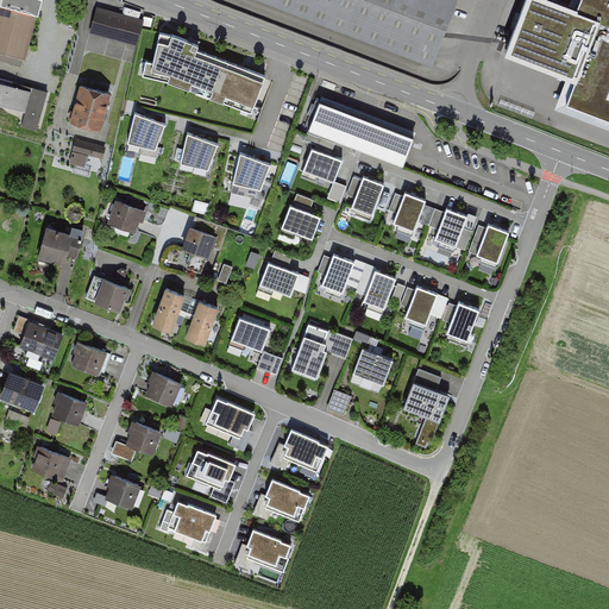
[(48,5),(31,0),(2,0),(0,8),(0,50),(31,61),(48,5)]
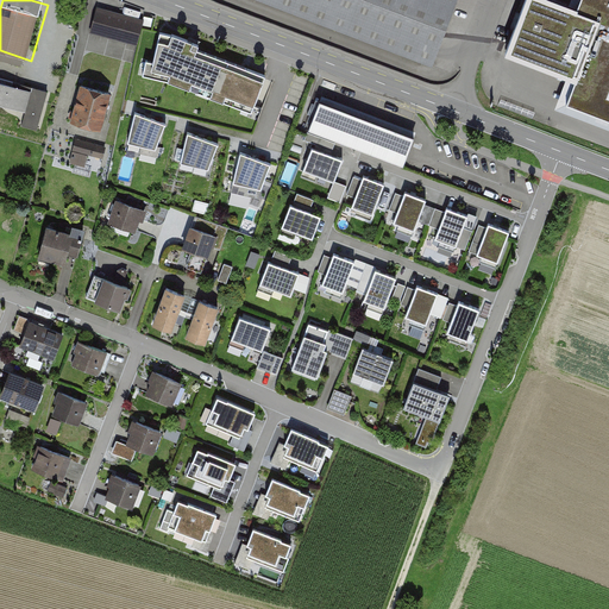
[(257,0),(433,67),(458,0),(257,0)]
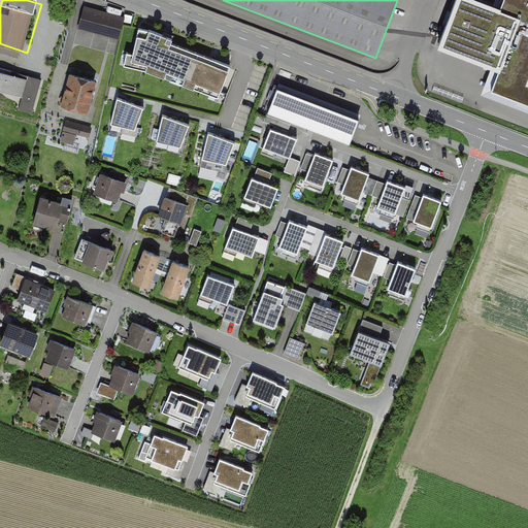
[(498,66),(489,90),(527,104),(527,0),(502,0),(500,8),(476,0),(458,0),(441,44),(498,66)]
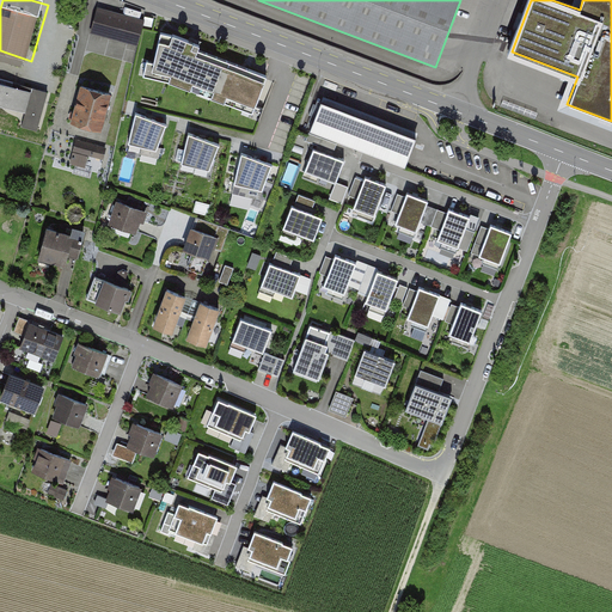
[(144,23),(98,10),(92,30),(138,43),(144,23)]
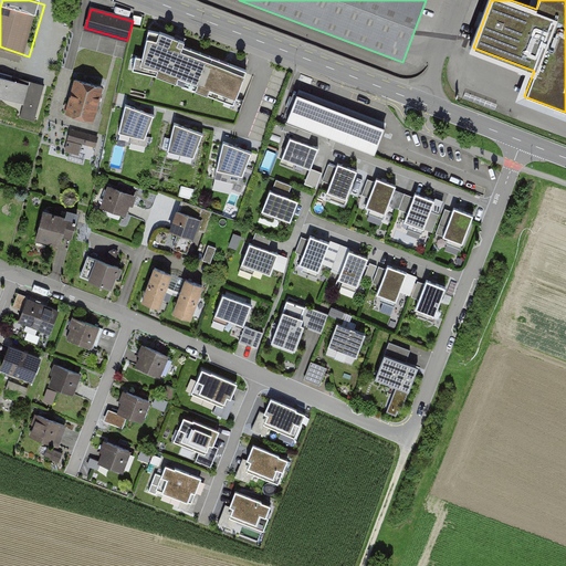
[(248,69),(148,30),(139,69),(159,73),(236,103),(248,69)]
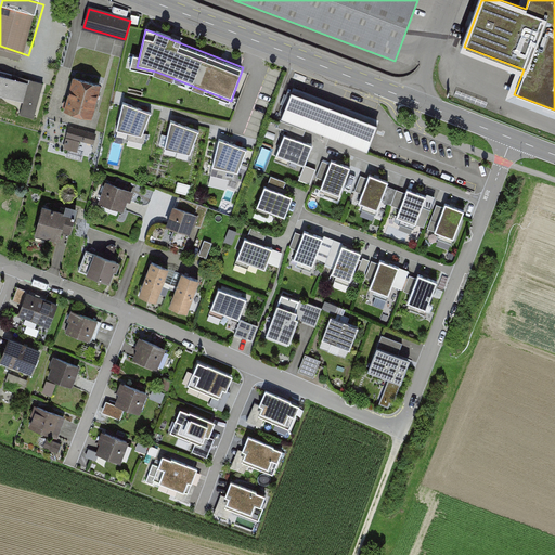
[(30,82),(0,74),(0,94),(26,102),(30,82)]
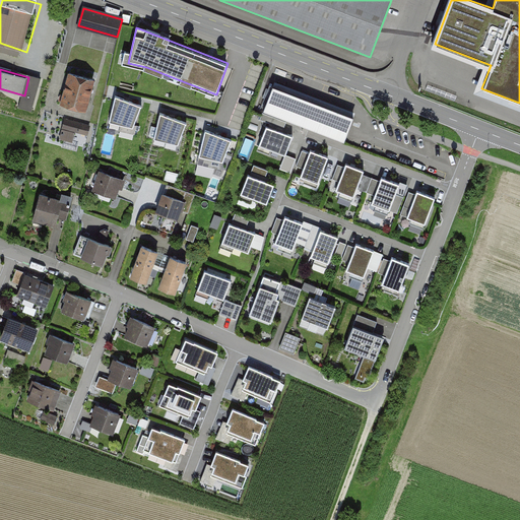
[(86,116),(96,81),(69,74),(60,108),(86,116)]
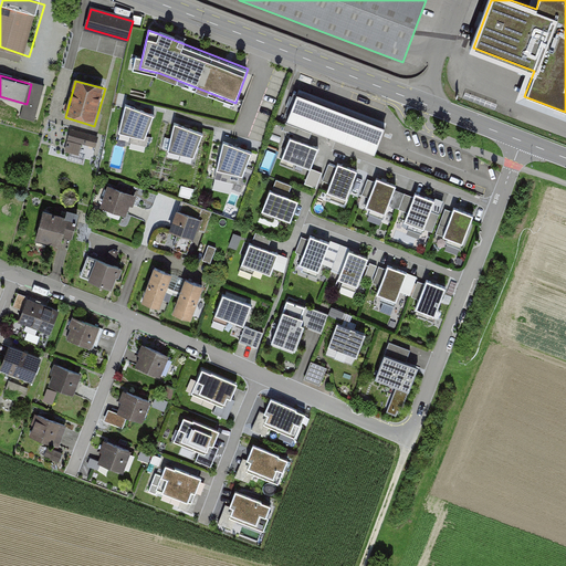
[(388,124),(299,91),(286,122),(376,155),(388,124)]
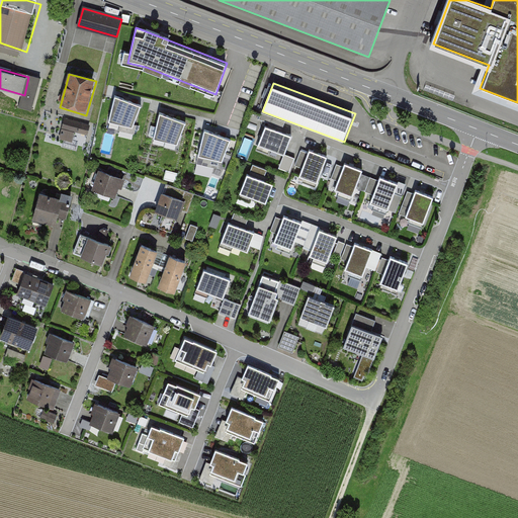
[(141,105),(115,96),(108,120),(133,126),(141,105)]
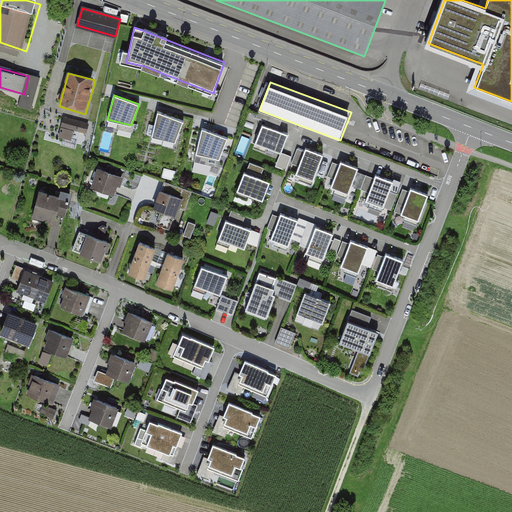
[(183,121),(158,111),(152,137),(176,142),(183,121)]
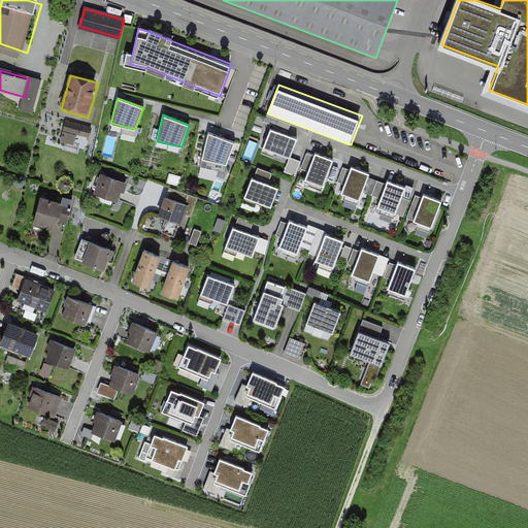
[(291,124),(267,114),(264,122),(289,130),(291,124)]
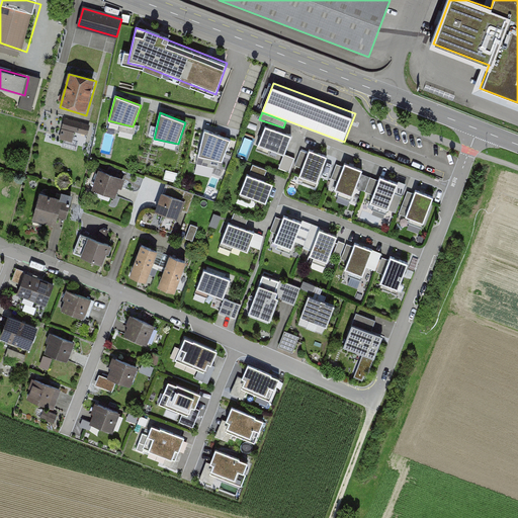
[(89,126),(65,119),(63,126),(87,134),(89,126)]
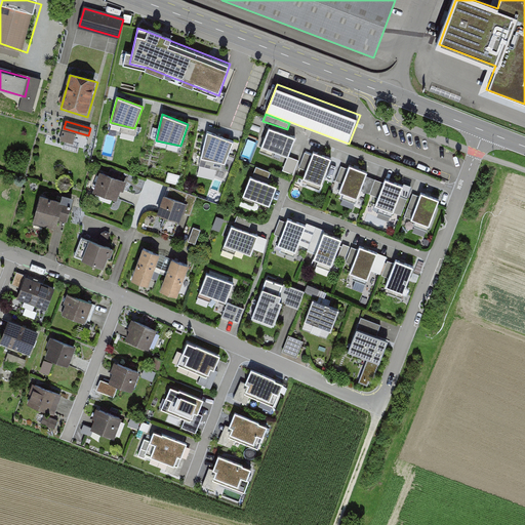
[(295,137),(270,127),(263,147),(288,156),(295,137)]
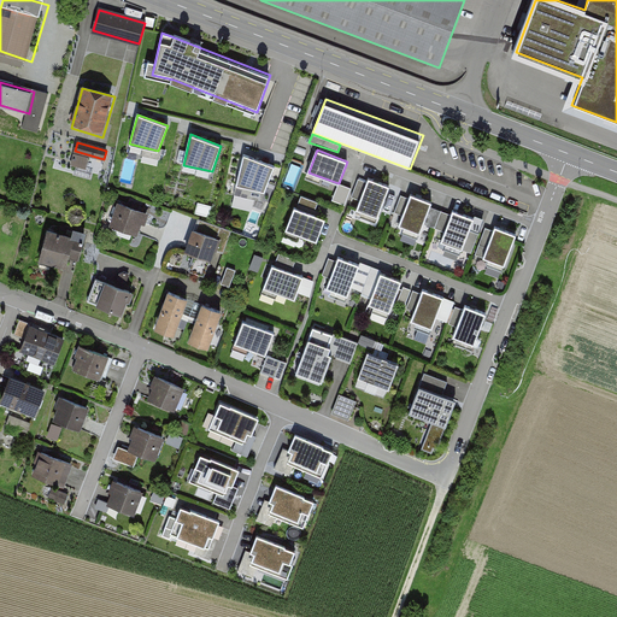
[(89,158),(75,153),(71,165),(86,169),(89,158)]
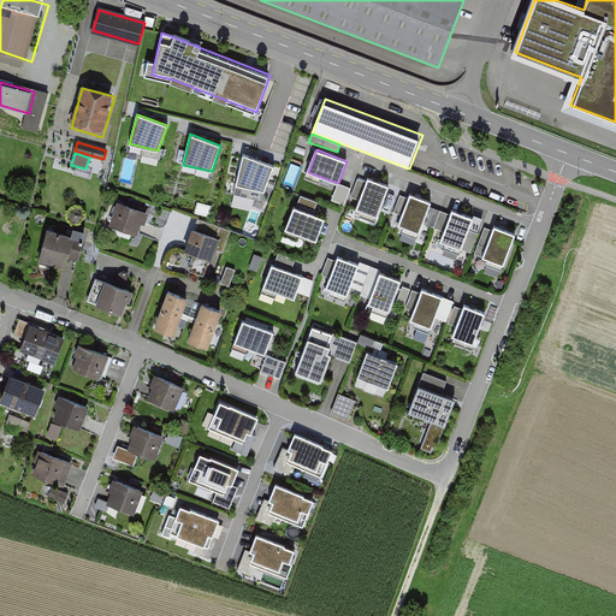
[(274,166),(243,154),(236,184),(265,191),(274,166)]
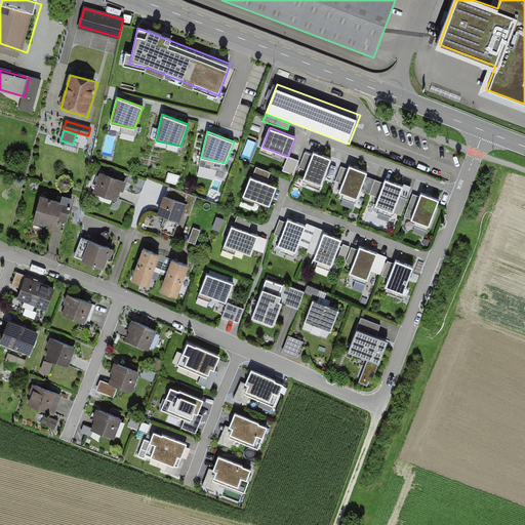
[(333,161),(313,154),(301,184),(322,191),(333,161)]
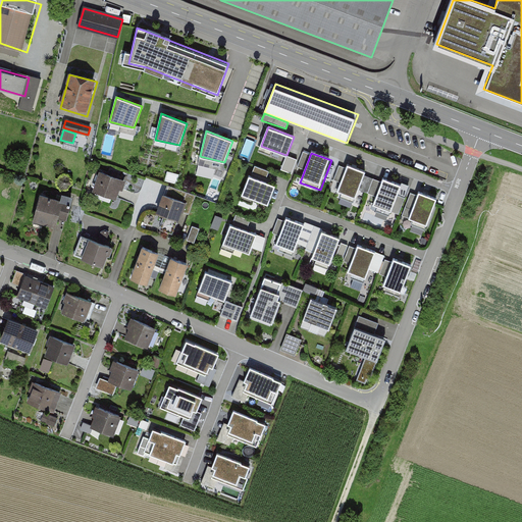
[(297,159),(290,156),(284,171),(292,173),(297,159)]
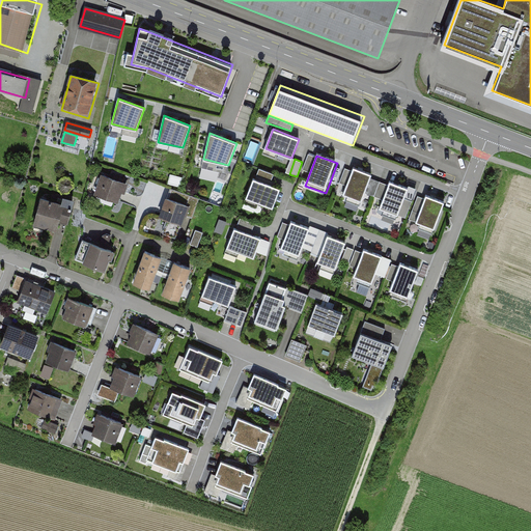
[(274,174),(259,168),(257,175),(272,180),(274,174)]
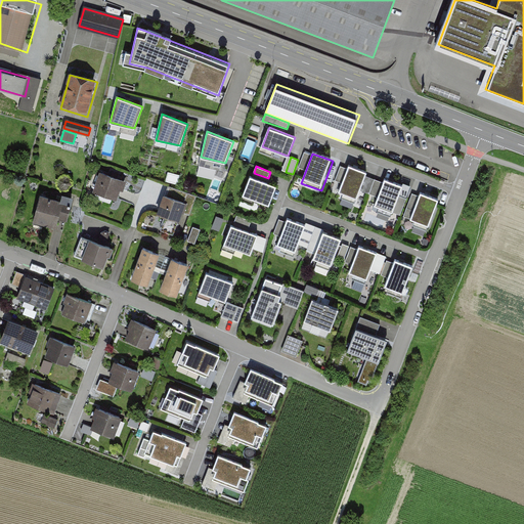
[(355,202),(365,174),(349,168),(339,195),(355,202)]
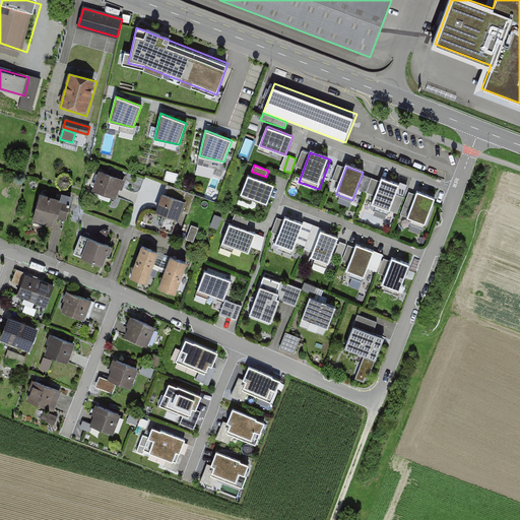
[(123,181),(101,173),(93,193),(116,200),(123,181)]
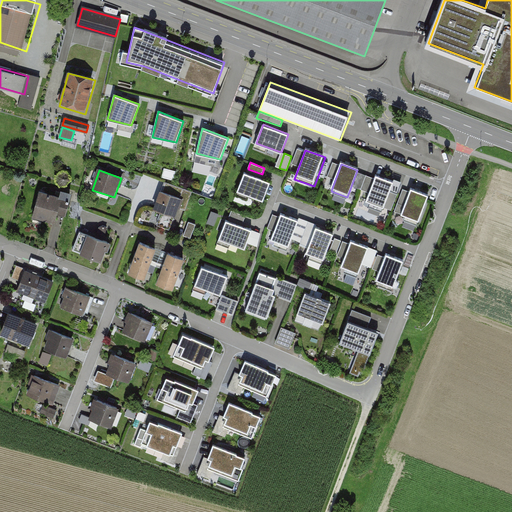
[(269,184),(244,174),(237,193),(261,203),(269,184)]
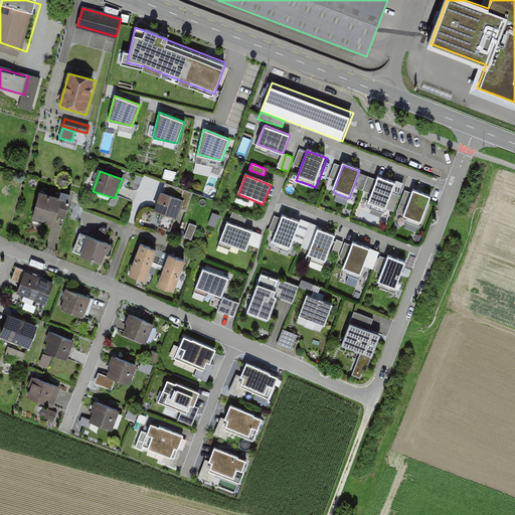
[(385,211),(395,183),(378,177),(368,205),(385,211)]
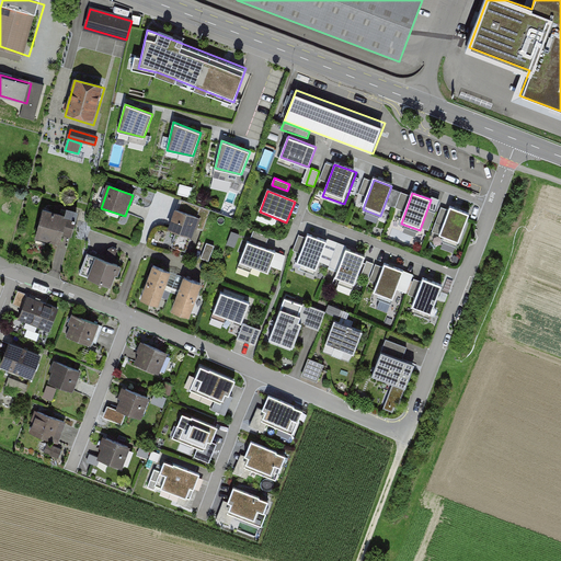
[(210,209),(180,198),(175,210),(201,219),(197,227),(204,229),(210,209)]
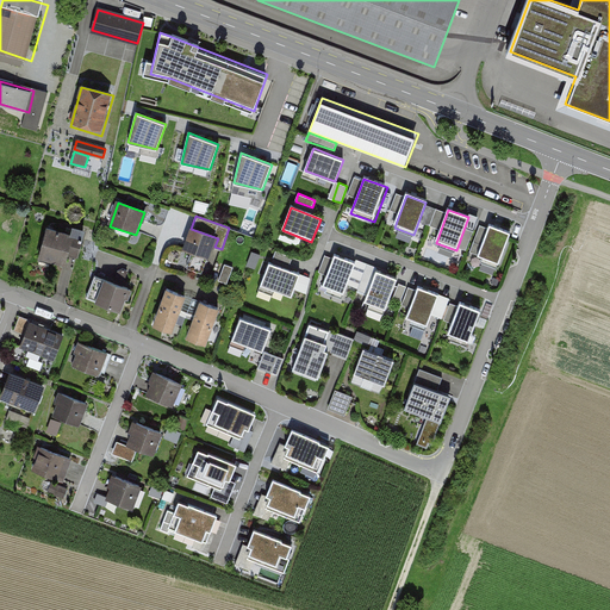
[(498,266),(510,232),(492,226),(479,259),(498,266)]
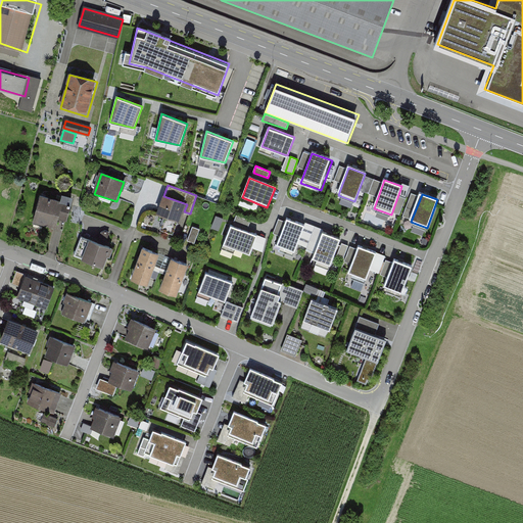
[(41,196),(34,223),(54,229),(61,202),(41,196)]
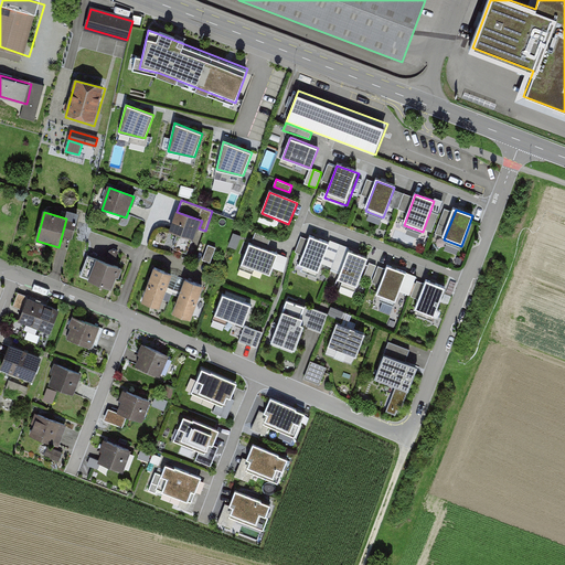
[(191,242),(199,220),(177,212),(169,234),(191,242)]
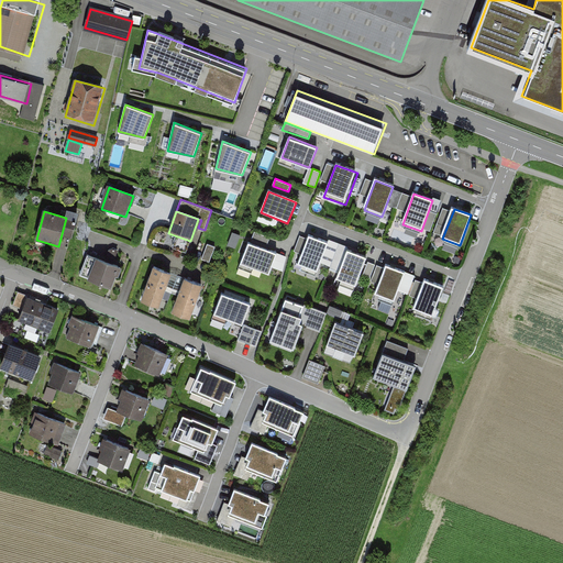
[(271,238),(255,231),(252,239),(267,244),(271,238)]
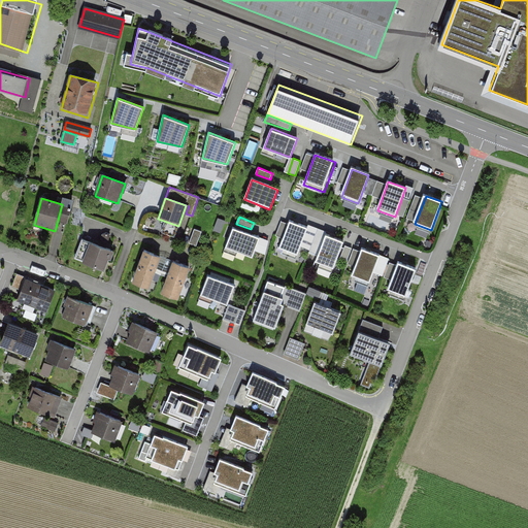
[(226,221),(219,219),(215,230),(221,232),(226,221)]
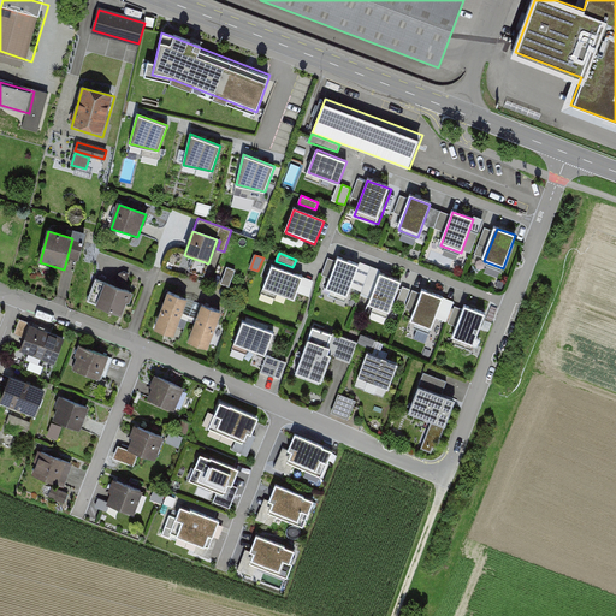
[(332,274),(337,259),(330,256),(324,272),(332,274)]
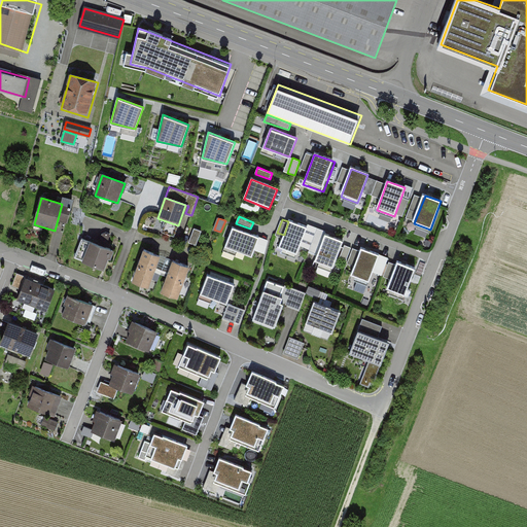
[(297,253),(307,227),(290,221),(281,247),(297,253)]
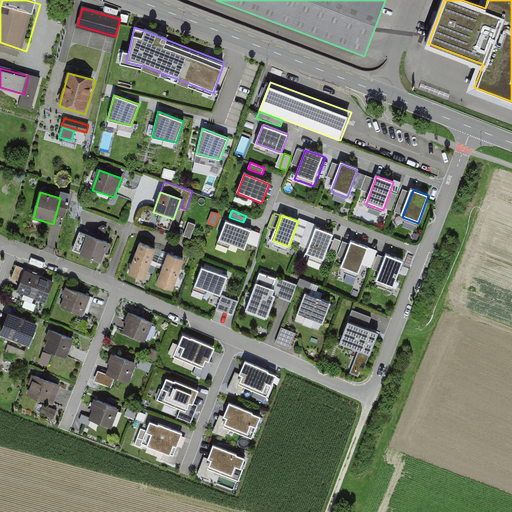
[(245,248),(252,229),(226,220),(219,238),(245,248)]
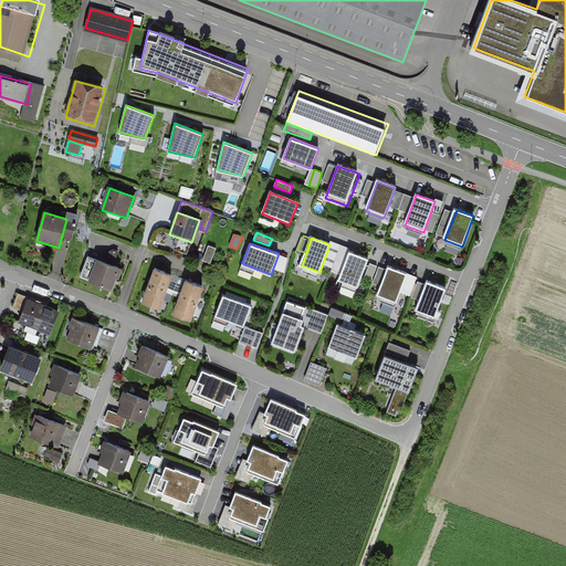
[(217,248),(209,245),(203,260),(211,263),(217,248)]
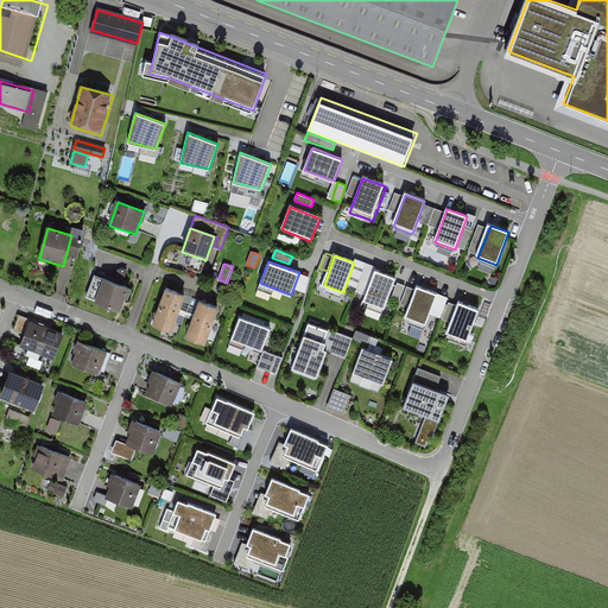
[(97,270),(88,295),(120,308),(130,282),(97,270)]
